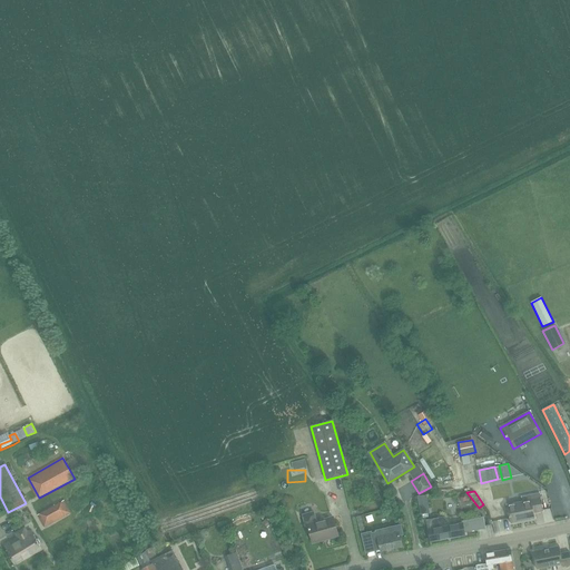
[(540,494),(528,497),(520,498),(521,501),(507,504),(510,523),(534,519),(533,513),(543,511),(540,494)]
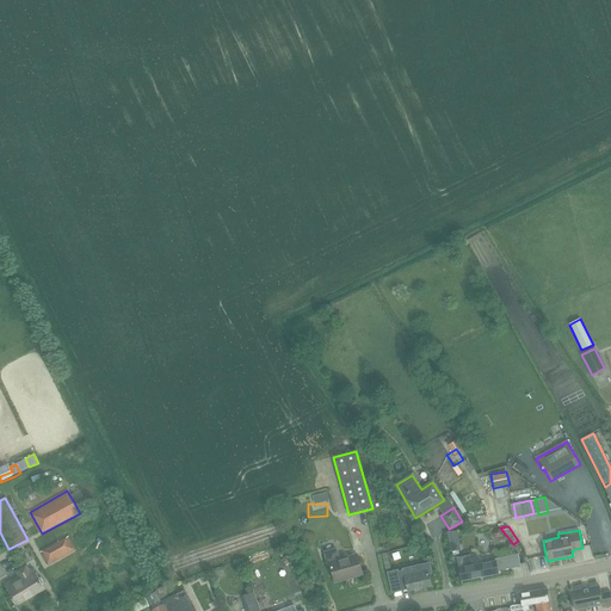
[(75,550),(68,536),(39,553),(47,566),(75,550)]
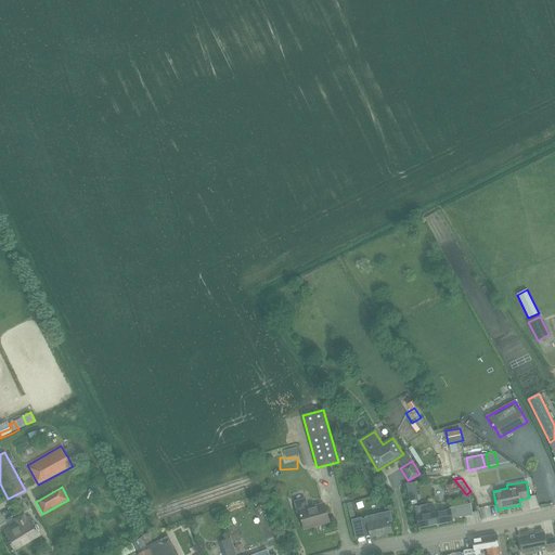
[(294,504),(295,507),(297,514),(299,513),(305,529),(330,521),(324,504),(309,508),(307,500),(294,504)]
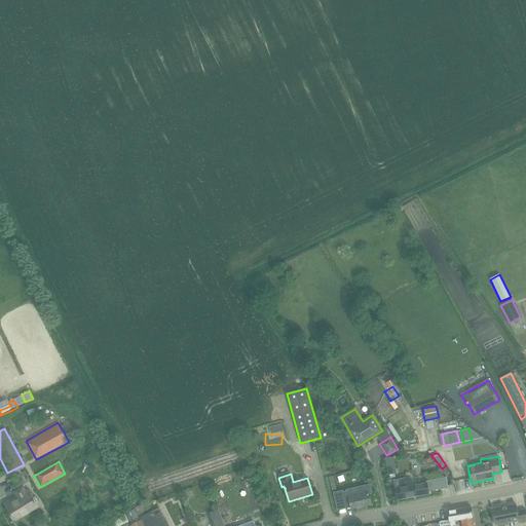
[(337,492),(333,476),(328,477),(333,493),(337,492)]
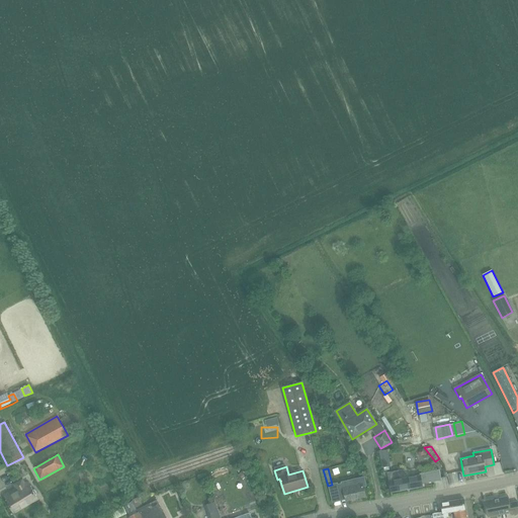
[(391,492),(422,487),(422,485),(441,481),(439,469),(420,473),(420,476),(408,478),(407,473),(403,469),(399,470),(397,470),(386,472),(391,492)]
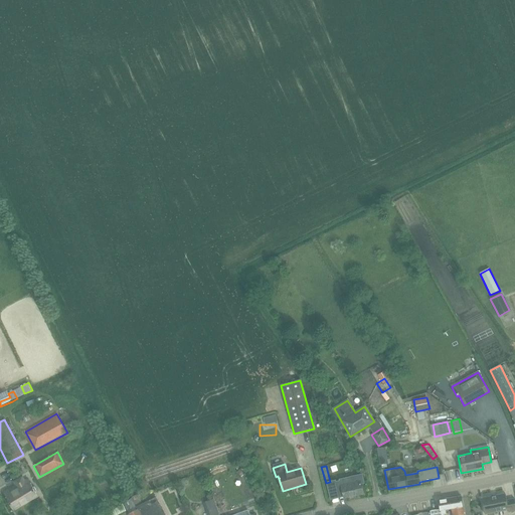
[(484,473),(486,481),(500,478),(497,467),(491,468),(492,472),(484,473)]
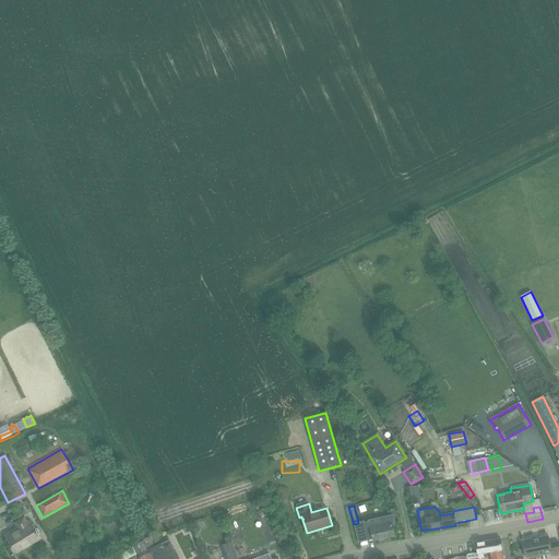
[(364,522),(355,524),(358,542),(368,539),(367,537),(372,536),(373,540),(394,535),(392,525),(394,524),(392,515),(369,521),(369,522),(364,524),(364,522)]
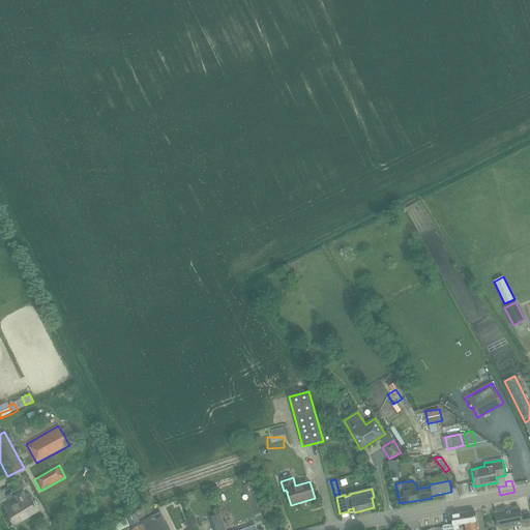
[(13,525),(39,511),(29,493),(25,495),(23,491),(16,495),(19,499),(4,507),(13,525)]
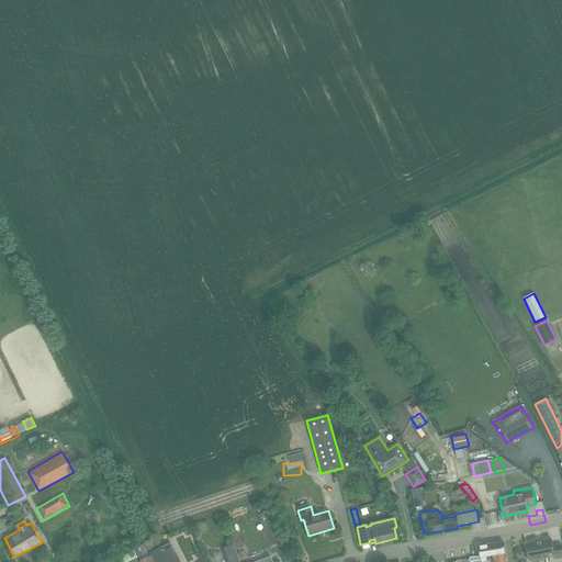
[(183,544),(190,542),(189,534),(181,535),(183,544)]
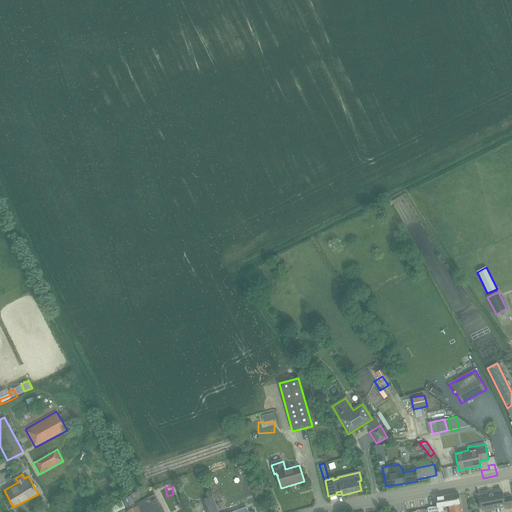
[(502,491),(478,495),(481,511),(484,511),(483,511),(491,511),(491,510),(504,507),(505,509),(511,507),(511,501),(511,496),(503,497),(502,491)]
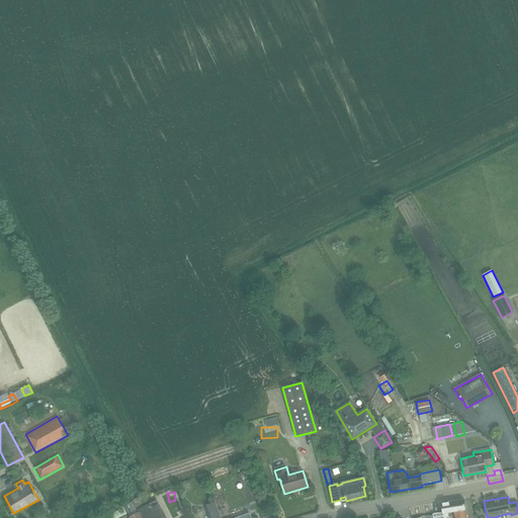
[(138,498),(132,501),(133,502),(138,512),(146,508),(145,506),(143,507),(138,498)]
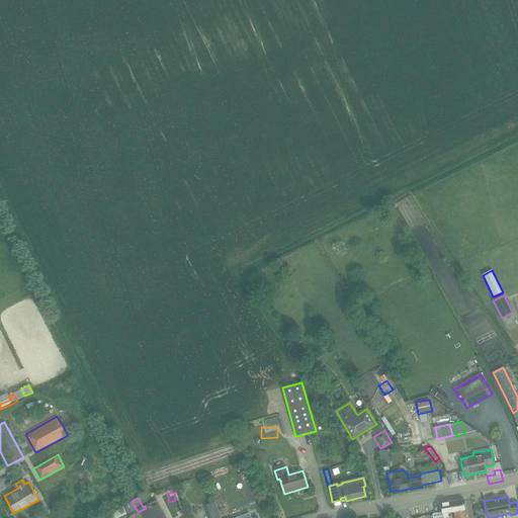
[(467,517),(464,499),(441,503),(442,513),(432,514),(432,517),(445,517),(446,517),(449,517),(448,513),(454,512),(454,517),(467,517)]
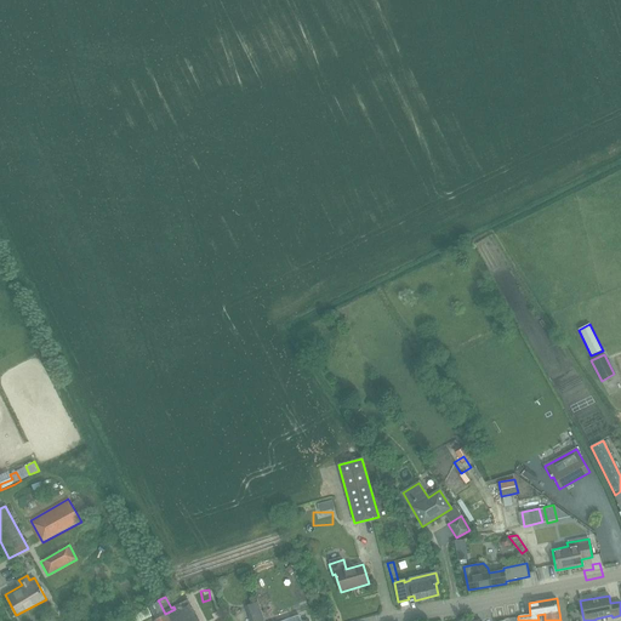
[(199,620),(188,599),(174,607),(175,609),(181,607),(187,620),(199,620)]
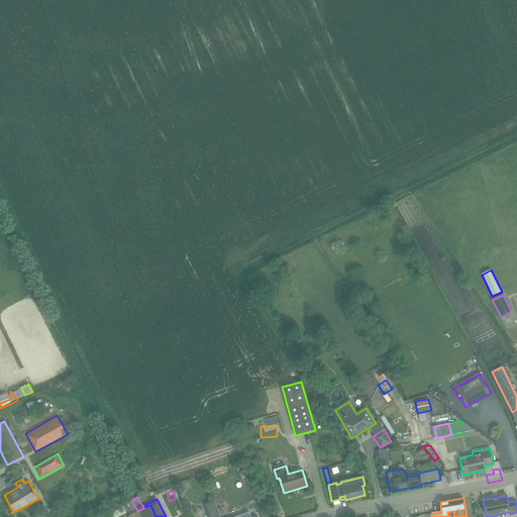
[(124,506),(129,516),(137,511),(132,501),(124,506)]
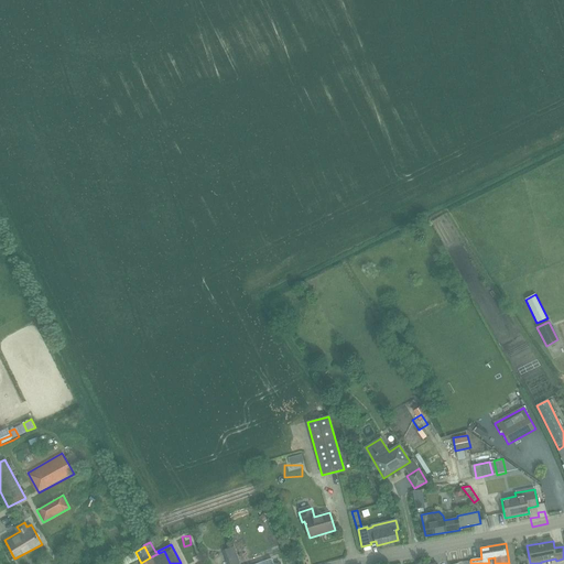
[(170,563),(164,551),(159,553),(164,563),(170,563)]
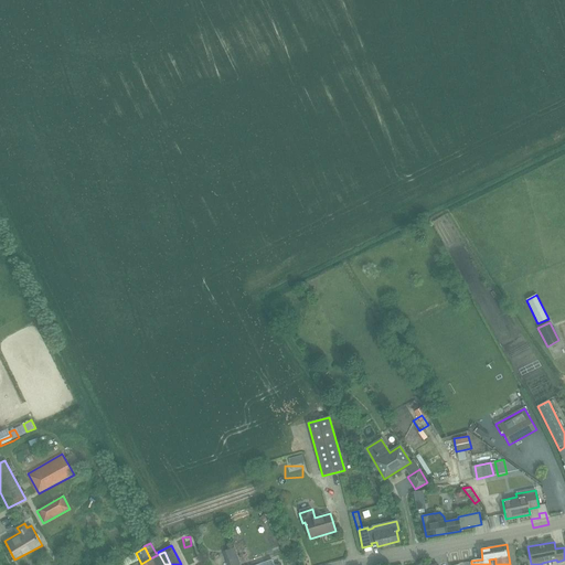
[(135,553),(121,562),(123,564),(128,564),(138,561),(135,553)]
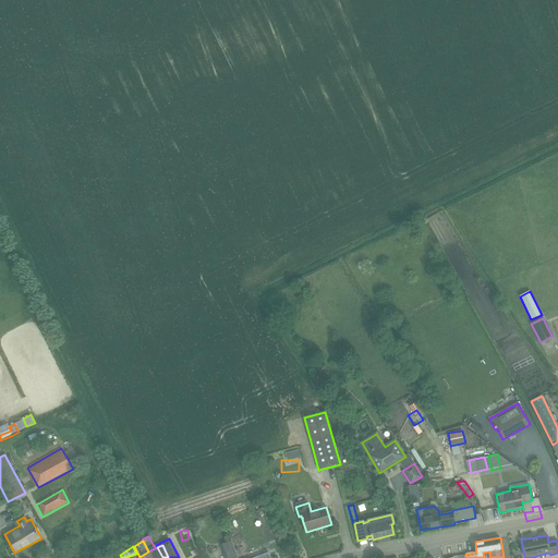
[(152,557),(162,557),(157,547),(148,552),(152,557)]
